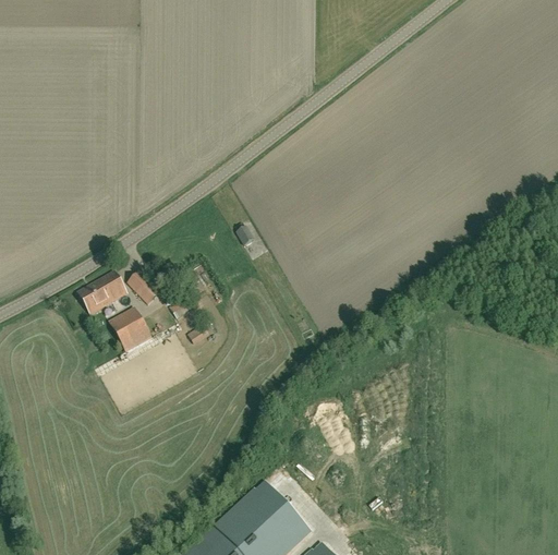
[(243,244),(254,238),(247,225),(235,231),(243,244)]
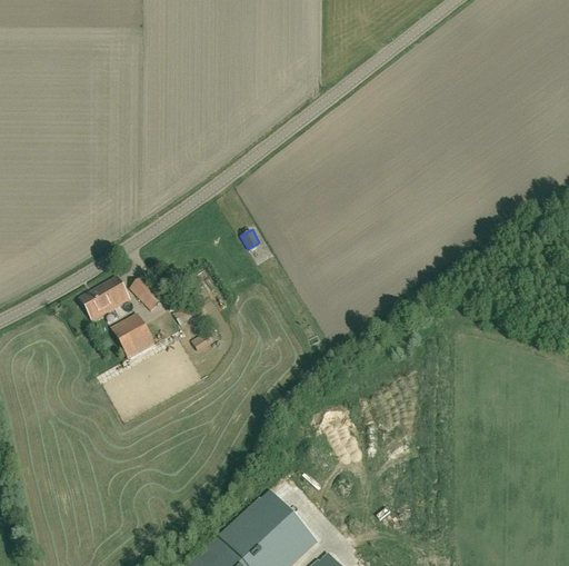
[(151,309),(163,297),(142,275),(129,287),(151,309)]
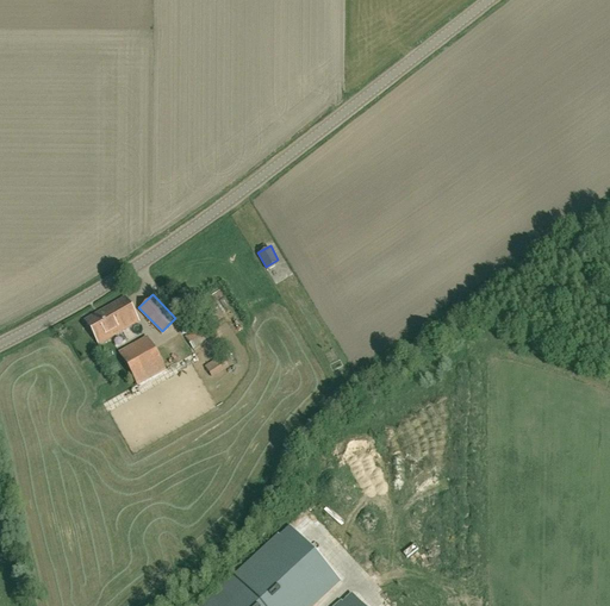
[(99,342),(138,319),(125,295),(85,318),(99,342)]
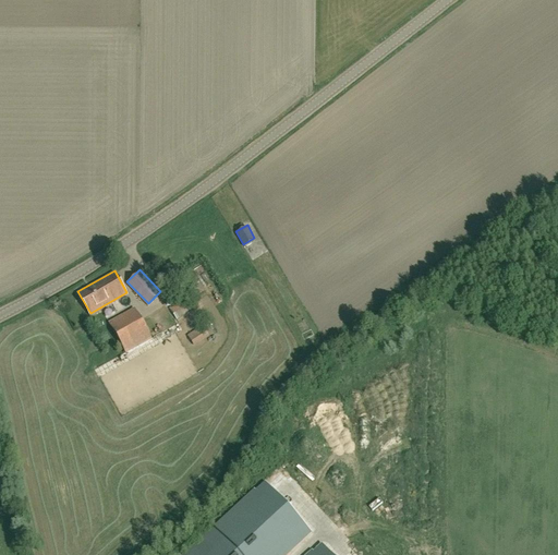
[(176,301),(183,296),(187,293),(183,287),(171,293),(176,301)]
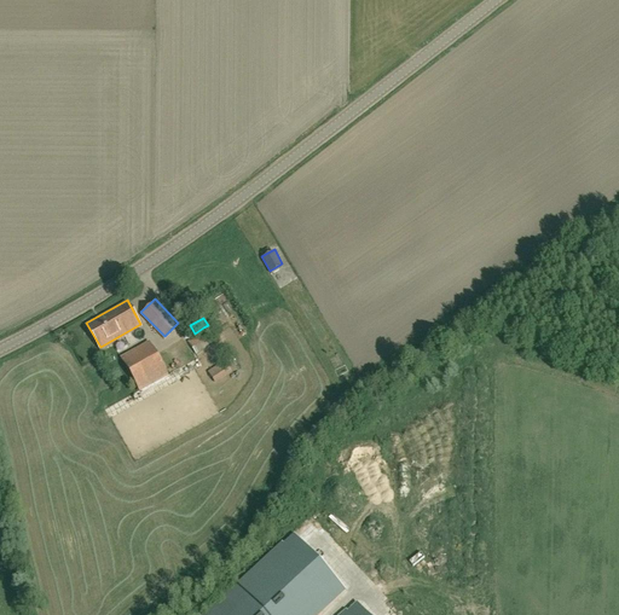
[(204,329),(187,340),(197,353),(213,341),(204,329)]
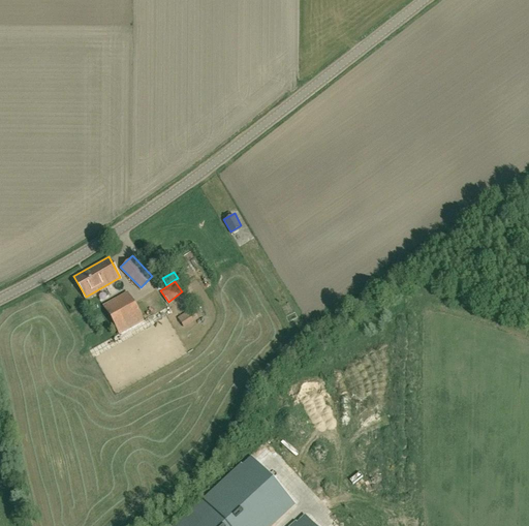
[(119,332),(144,318),(127,289),(102,303),(119,332)]
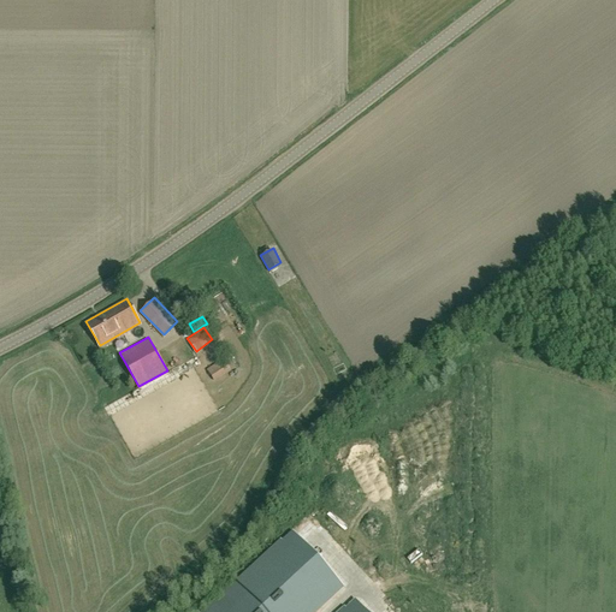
[(214,379),(231,368),(224,356),(206,367),(214,379)]
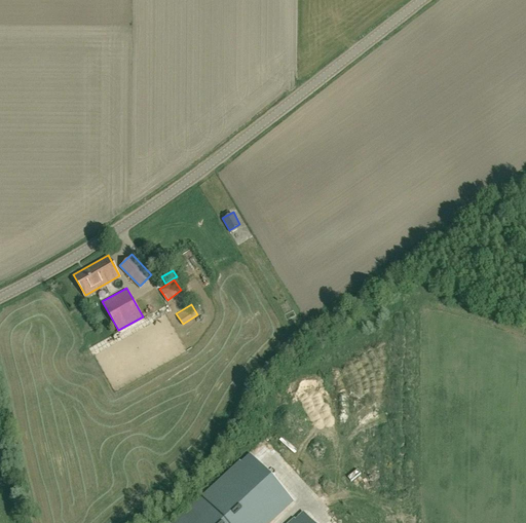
[(266,522),(293,499),(249,451),(171,522),(266,522)]
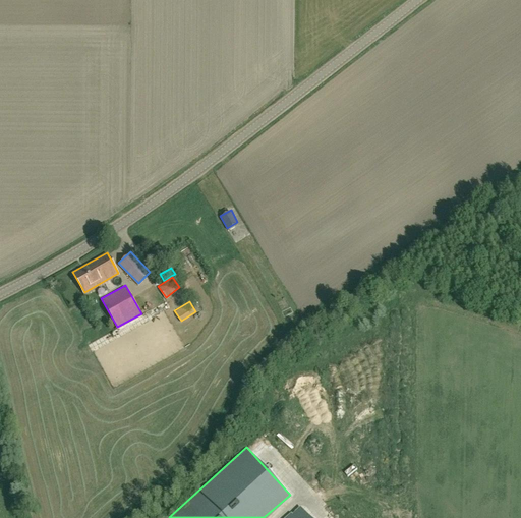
[(310,517),(299,505),(284,517),(310,517)]
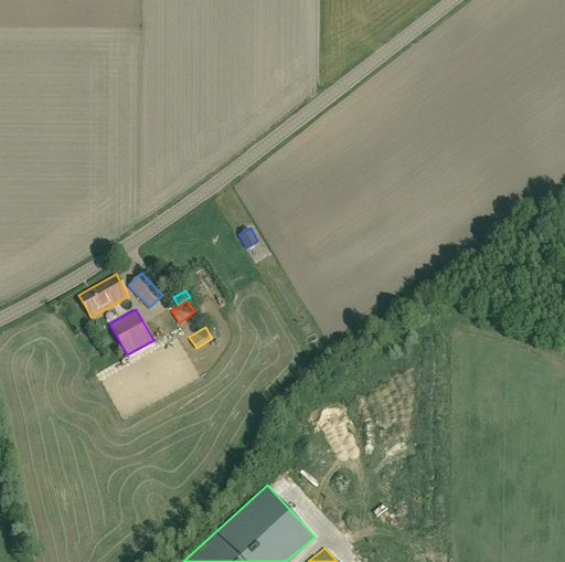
All buildings are outlined.
